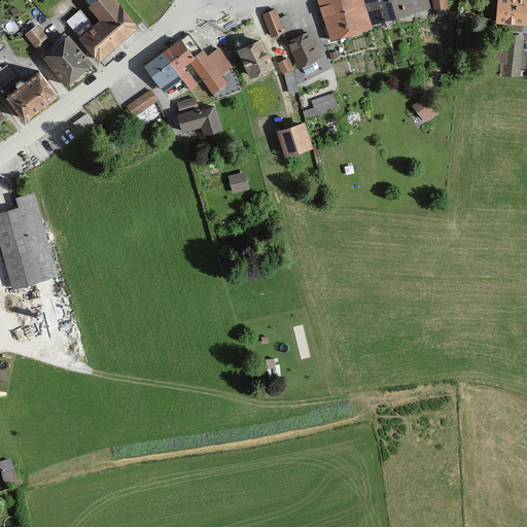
[(99,23),(77,39),(94,61),(136,27),(114,0),(94,0),(86,7),(99,23)]
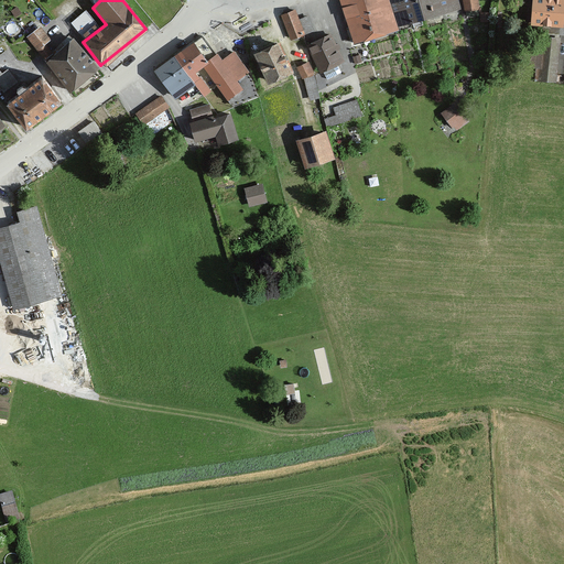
[(458,0),(337,0),(351,46),(398,33),(397,28),(462,9),(458,0)]
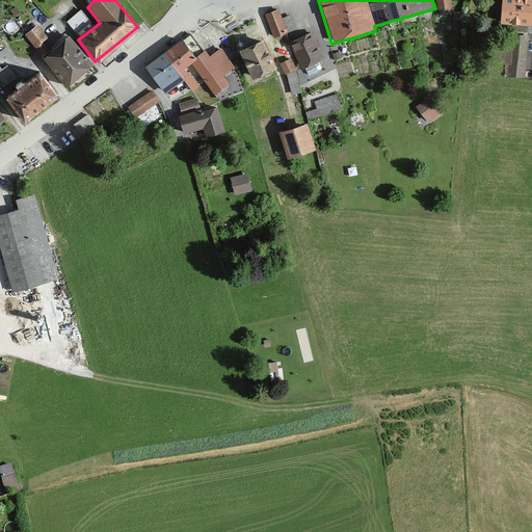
[(451,0),(436,0),(440,17),(454,15),(451,0)]
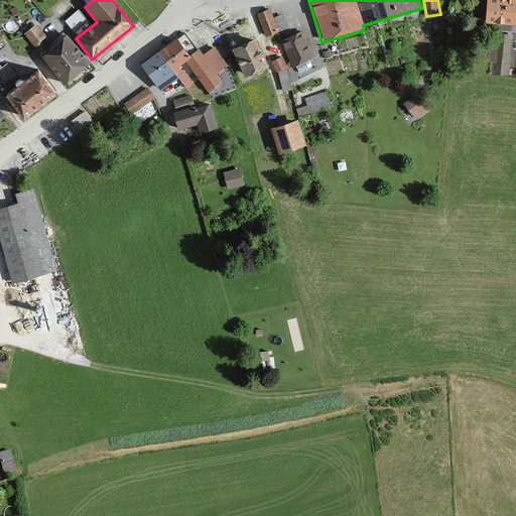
[(515,0),(485,0),(484,23),(514,25),(515,0)]
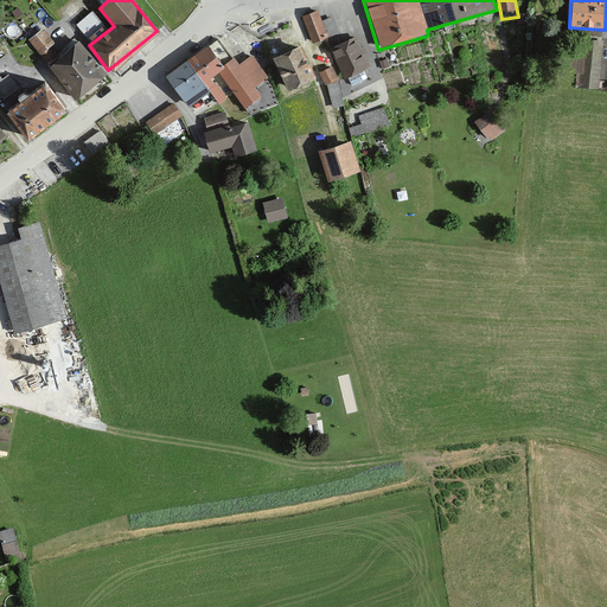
[(328,38),(318,11),(302,17),(314,44),(328,38)]
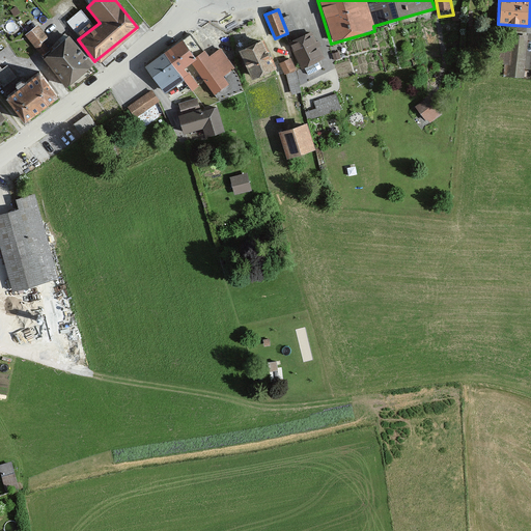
[(38,22),(25,32),(36,47),(50,36),(38,22)]
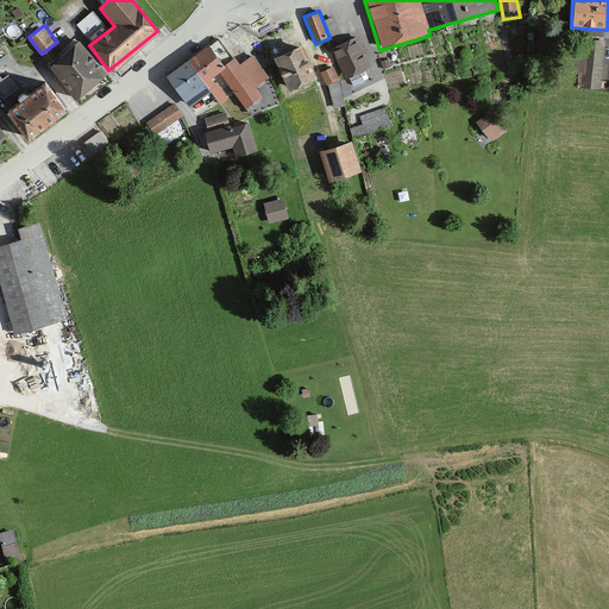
[(105,74),(76,39),(46,63),(75,98),(105,74)]
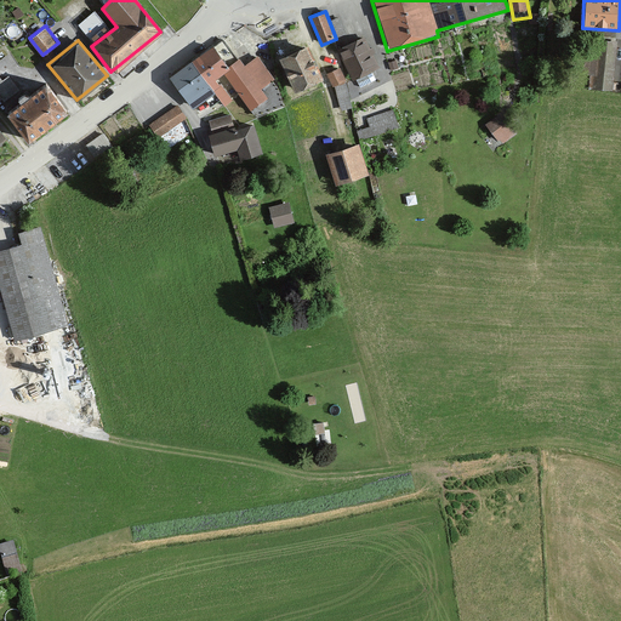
[(613,92),(617,43),(592,40),(587,90),(613,92)]
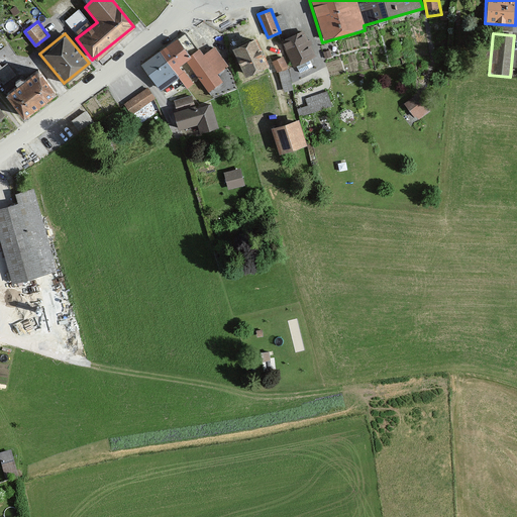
[(312,58),(303,35),(283,44),(293,67),(312,58)]
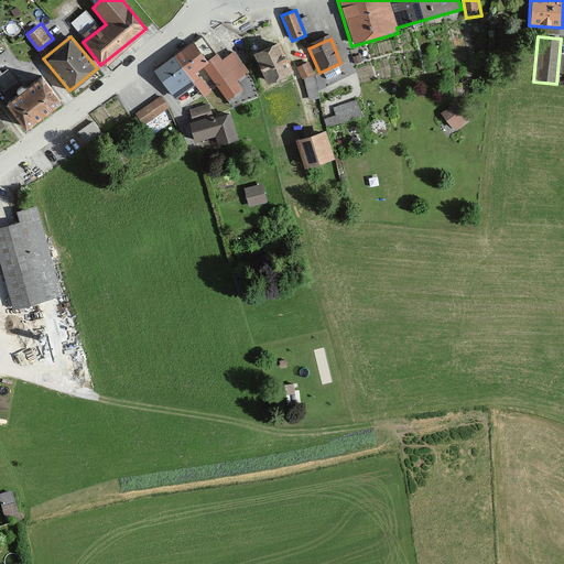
[(193,41),(154,72),(175,98),(196,83),(205,96),(212,91),(197,73),(203,69),(210,63),(208,61),(193,41)]
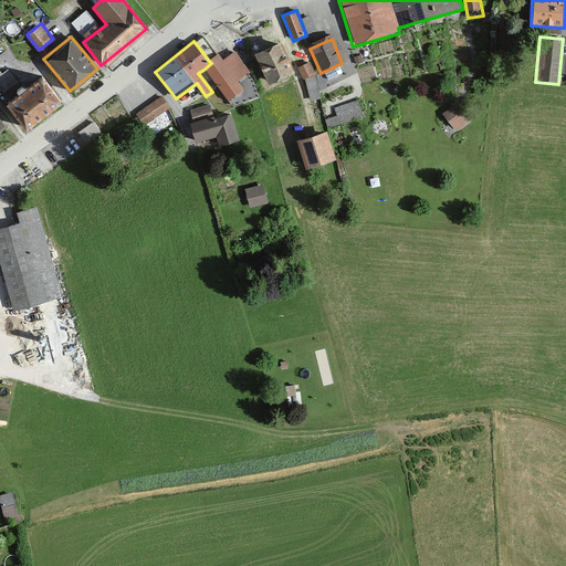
[(293,74),(279,43),(253,55),(268,86),(293,74)]
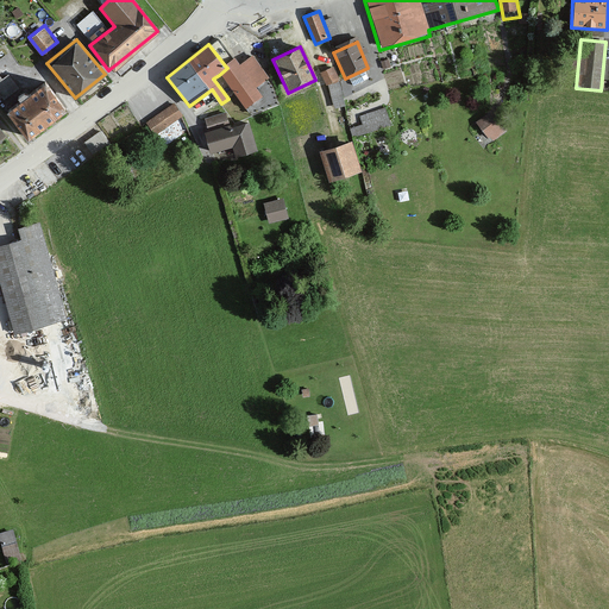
[(234,58),(225,66),(227,68),(219,75),(245,111),(263,98),(256,88),(270,79),(253,56),(240,67),(234,58)]
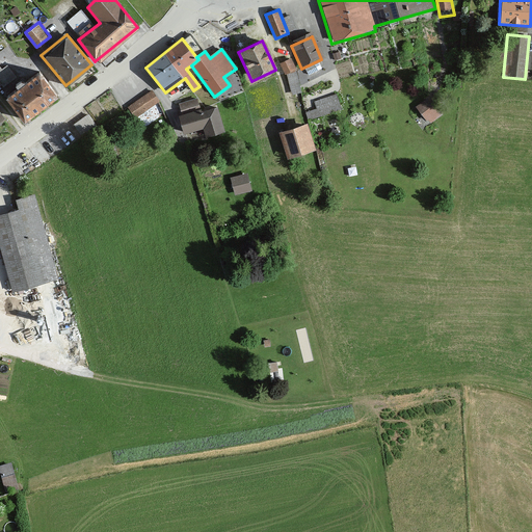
[(296,70),(291,59),(282,64),(288,75),(293,96),(301,92),(296,70)]
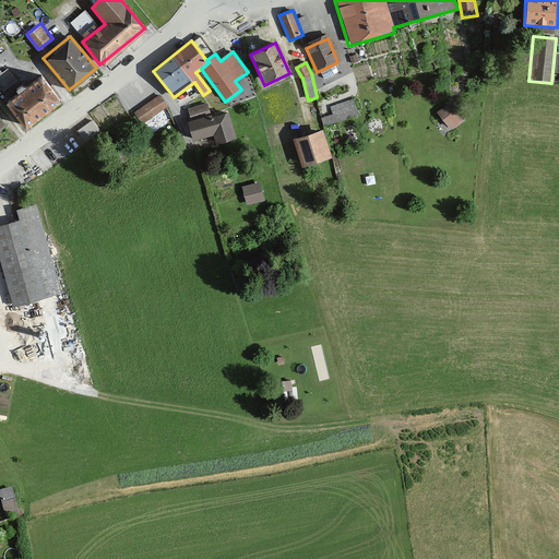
[(56,102),(36,76),(3,102),(23,127),(56,102)]
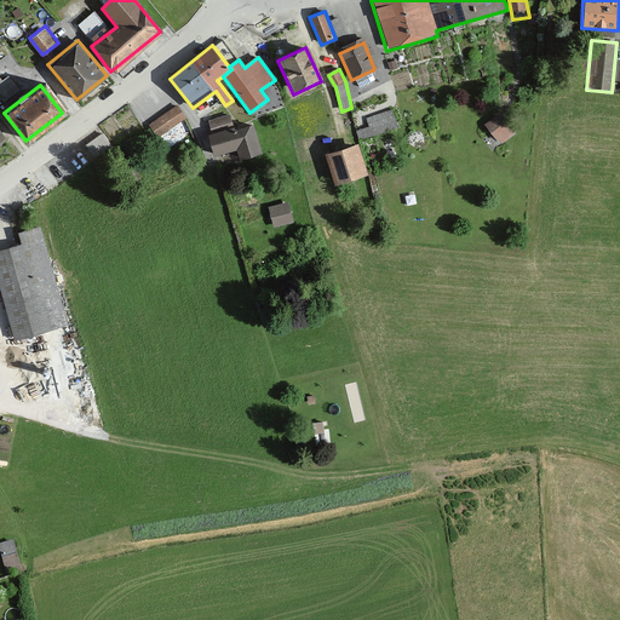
[(187,118),(179,107),(149,127),(156,139),(187,118)]
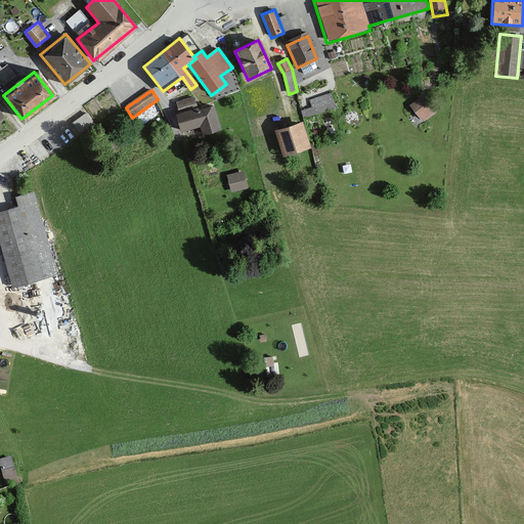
[(336,108),(331,94),(310,101),(312,108),(307,111),(309,118),(336,108)]
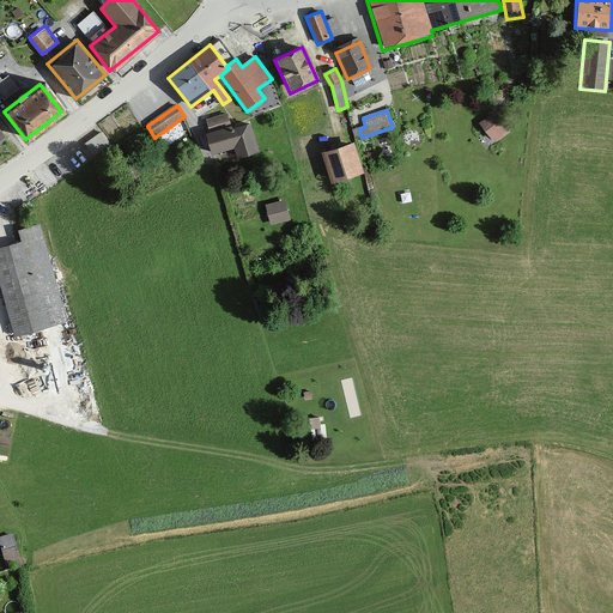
[(510,131),(496,113),(480,123),(495,143),(510,131)]
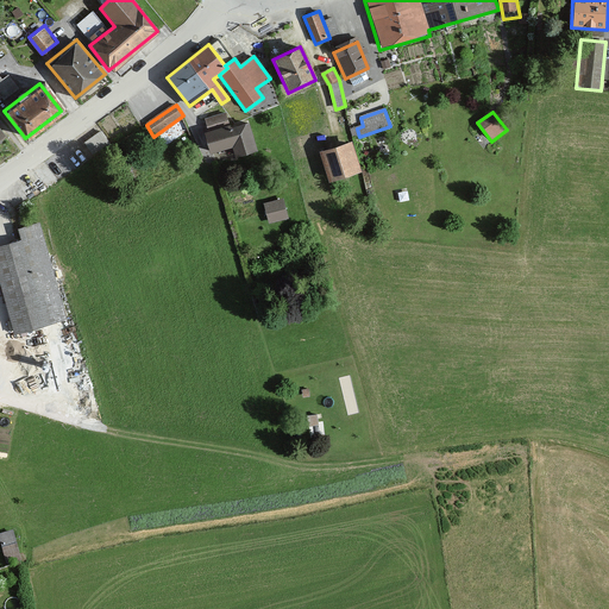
[(249,121),(203,133),(209,154),(234,148),(237,157),(257,151),(249,121)]
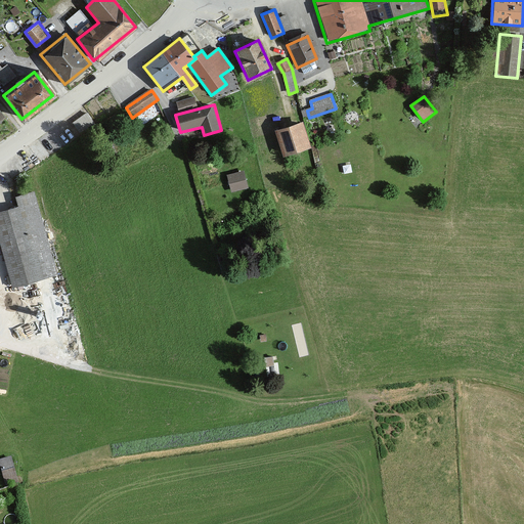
[(98,127),(87,113),(72,124),(83,138),(98,127)]
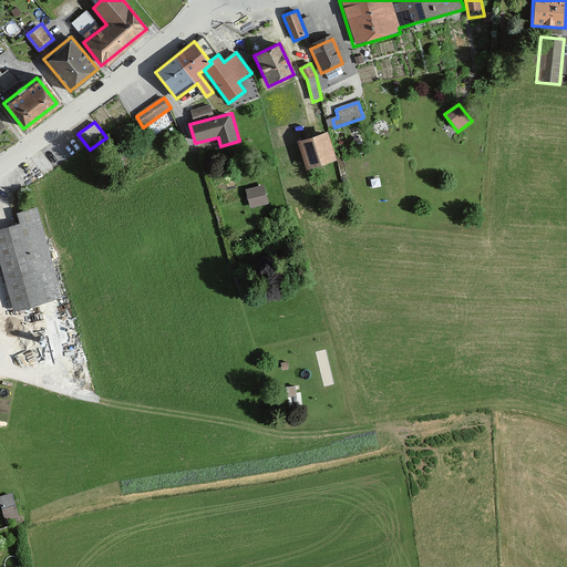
[(334,158),(327,132),(297,141),(306,167),(334,158)]
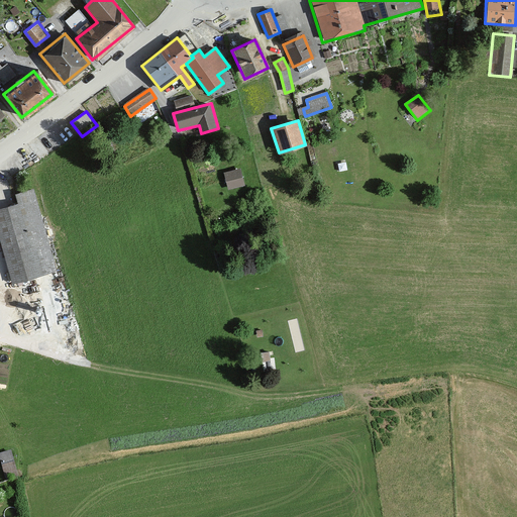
[(245,185),(241,168),(224,173),(228,190),(245,185)]
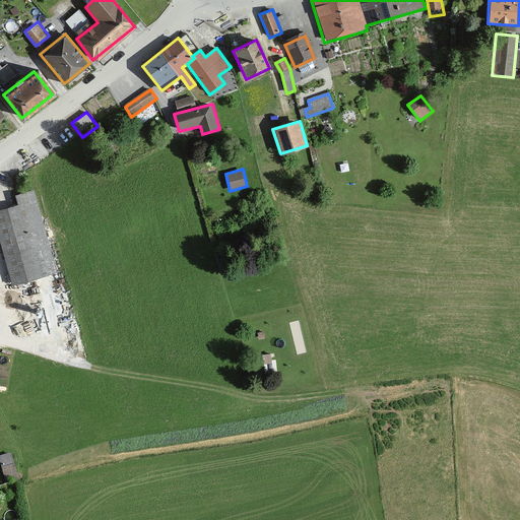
[(56,271),(34,190),(13,196),(16,205),(0,209),(0,244),(11,283),(56,271)]
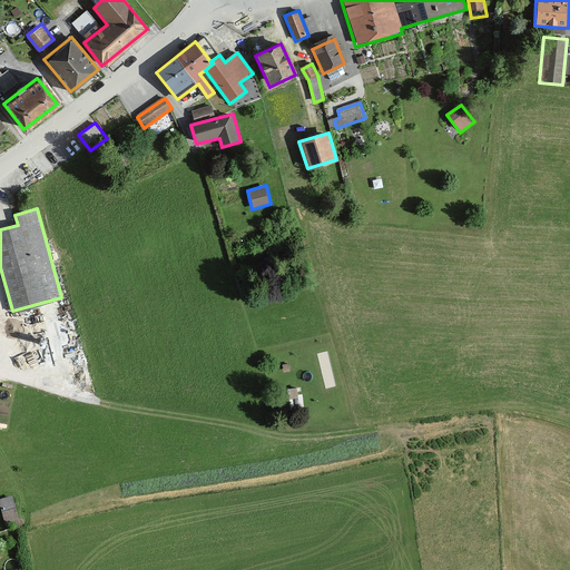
[(20,523),(12,498),(0,501),(9,527),(20,523)]
